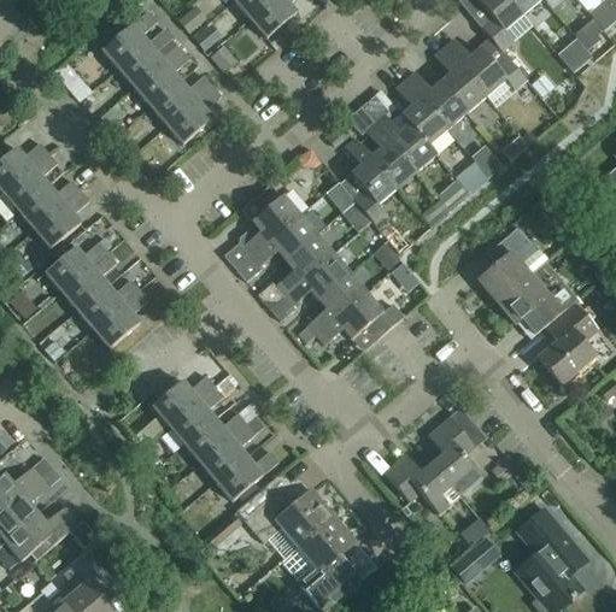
[(251,19),(273,0),(234,0),(251,19)]
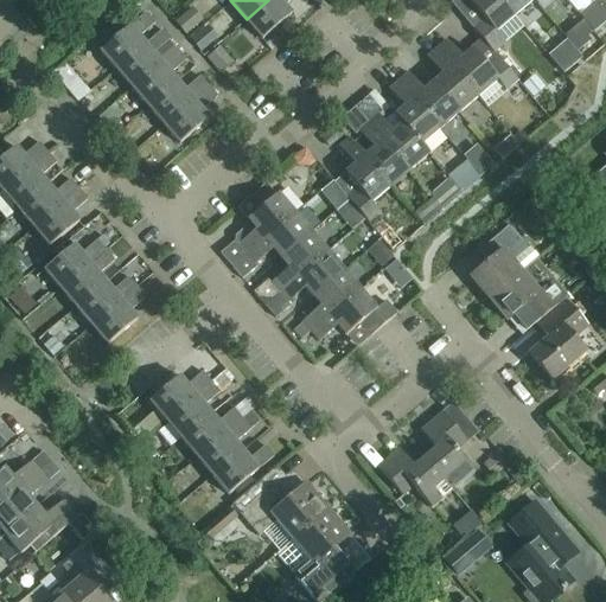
[(268,0),(247,19),(262,38),(293,12),(285,4),(288,0),(268,0)]
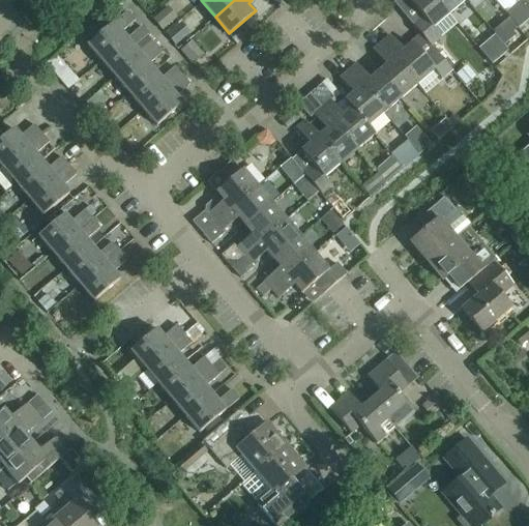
[(433,25),(449,10),(440,0),(412,0),(421,10),(411,19),(431,41),(441,33),(433,25)]
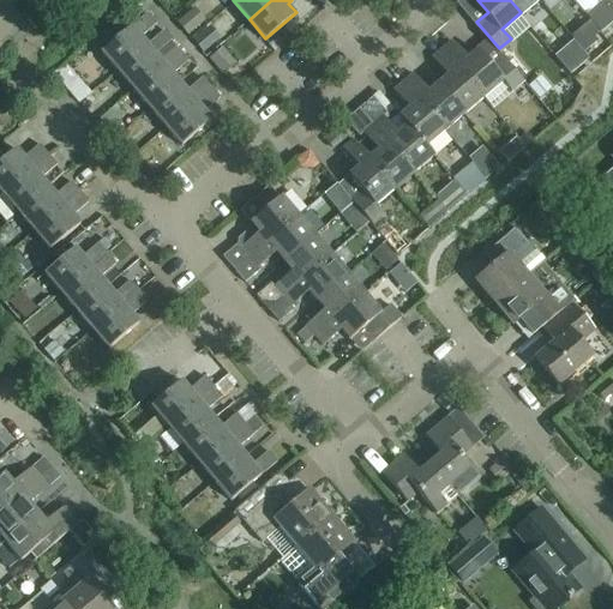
[(510,0),(521,12),(534,0),(510,0)]
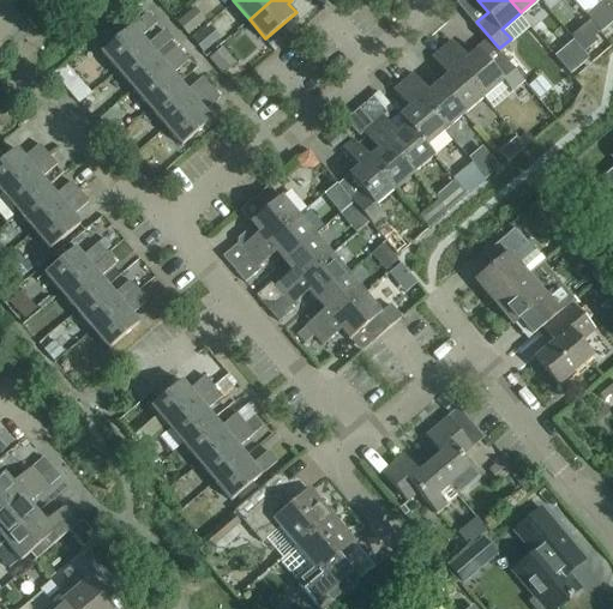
[(190,32),(190,31),(206,17),(194,4),(176,18),(190,32)]
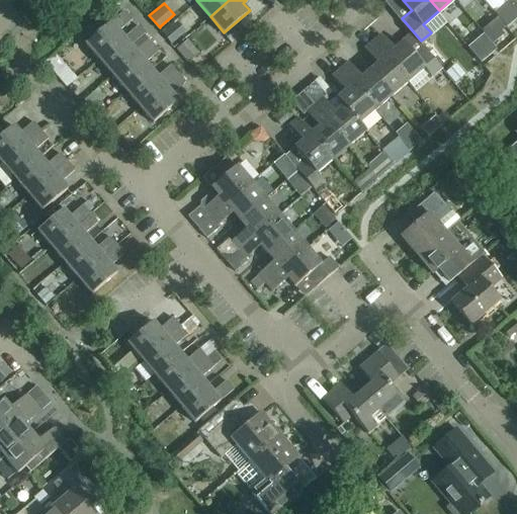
[(516,3),(502,16),(507,23),(516,15),(516,3)]
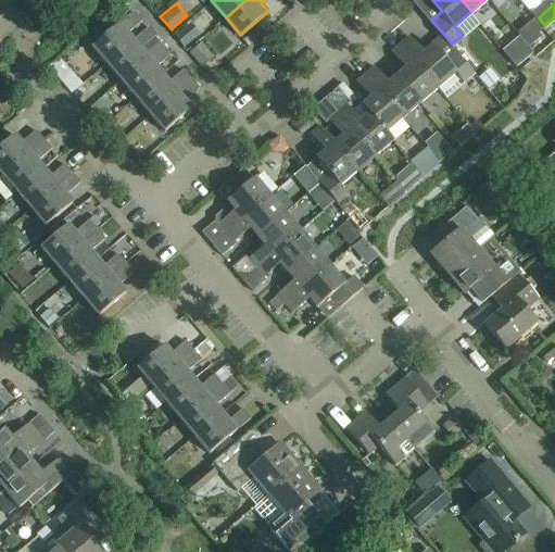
[(105,62),(106,62),(134,39),(128,33),(142,21),(134,10),(91,46),(105,62)]
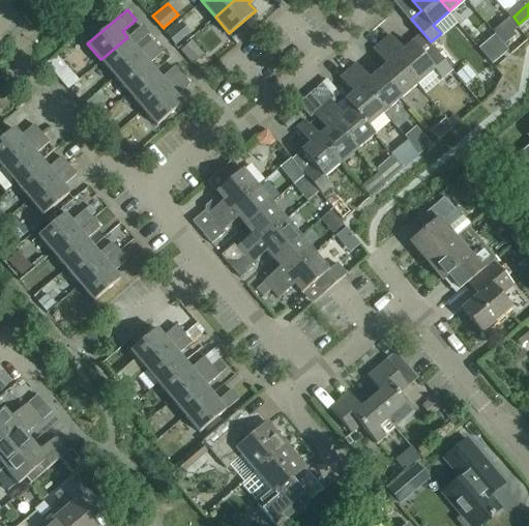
[(504,39),(521,26),(519,24),(513,17),(510,13),(494,28),(504,39)]
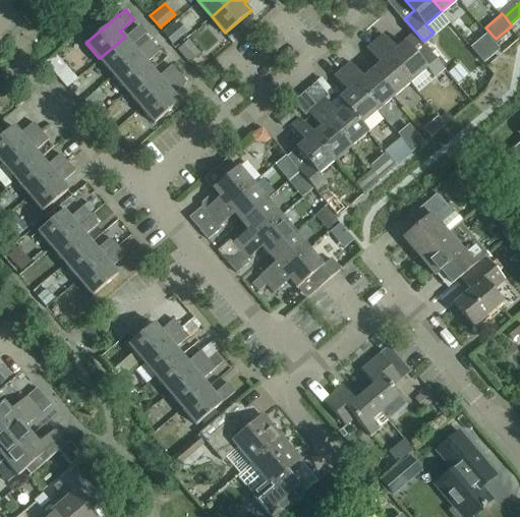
[(164,31),(173,41),(188,27),(179,18),(164,31)]
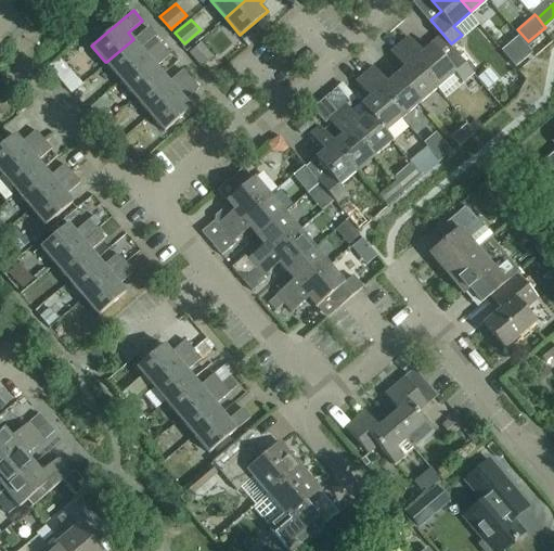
[(401,41),(438,86),(455,71),(464,81),(475,72),(454,47),(443,55),(433,42),(423,50),(410,34),(401,41)]
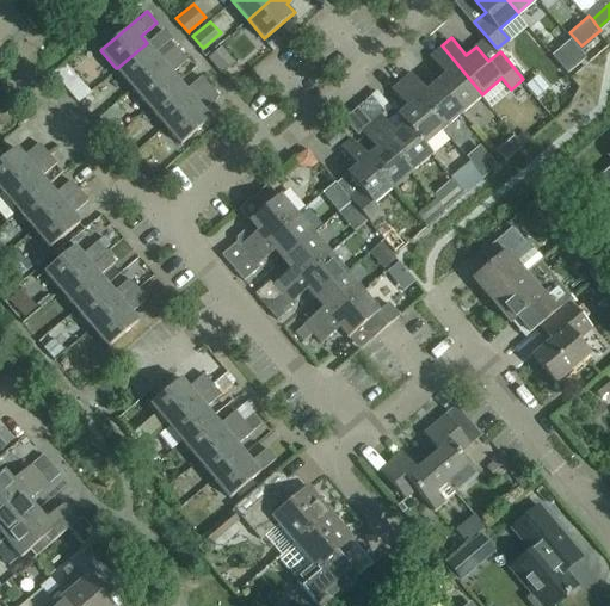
[(133,87),(178,48),(171,38),(154,51),(147,43),(117,68),(133,87)]
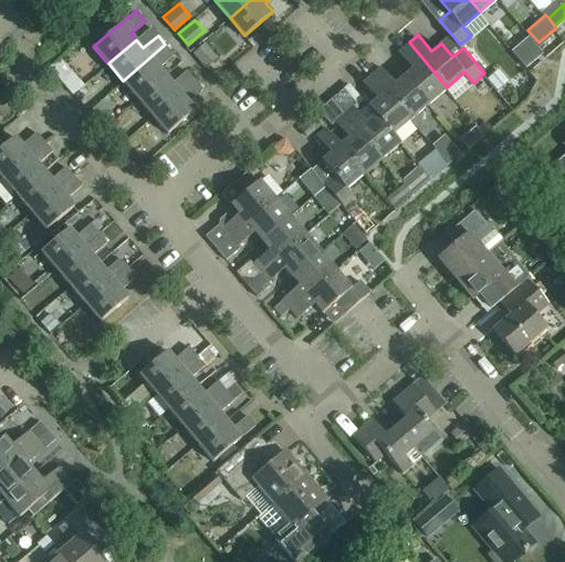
[(206,65),(218,55),(206,40),(192,51),(206,65)]
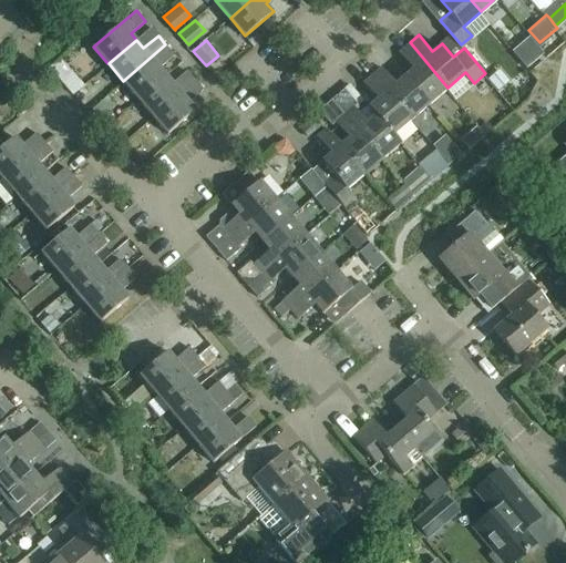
[(430,102),(448,88),(410,42),(401,50),(414,67),(405,74),(430,102)]
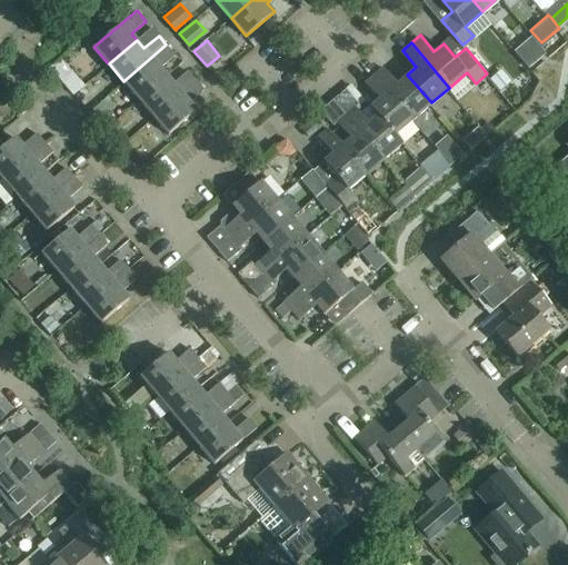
[(166,45),(123,81),(139,98),(166,75),(160,67),(175,55),(166,45)]
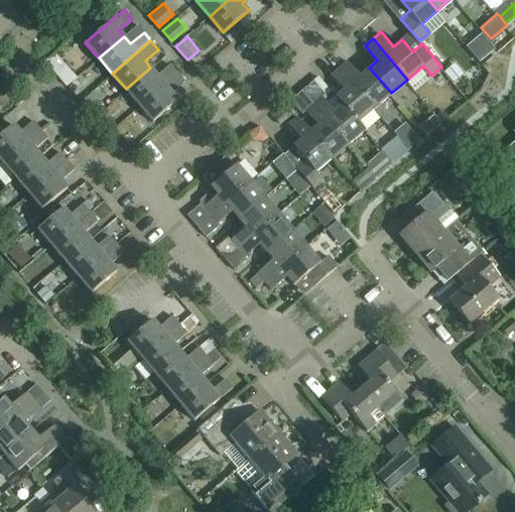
[(85,61),(68,43),(49,60),(67,79),(85,61)]
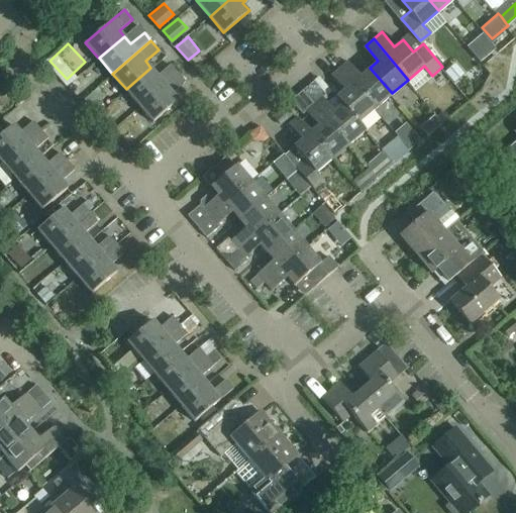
[(392,93),(370,68),(362,74),(349,60),(341,67),(376,107),(392,93)]
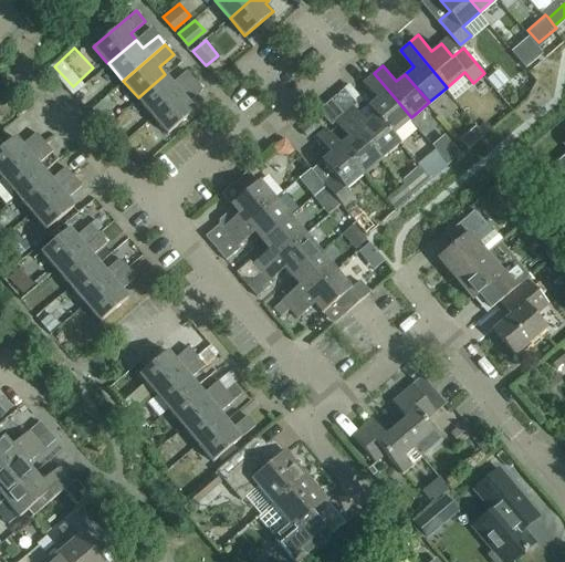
[(153,115),(195,79),(187,69),(171,82),(165,74),(138,97),(153,115)]
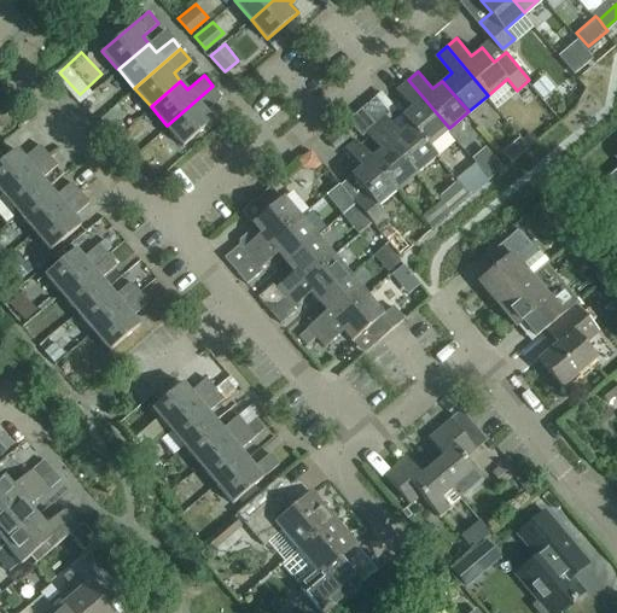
[(546,76),(530,85),(540,100),(554,91),(546,76)]
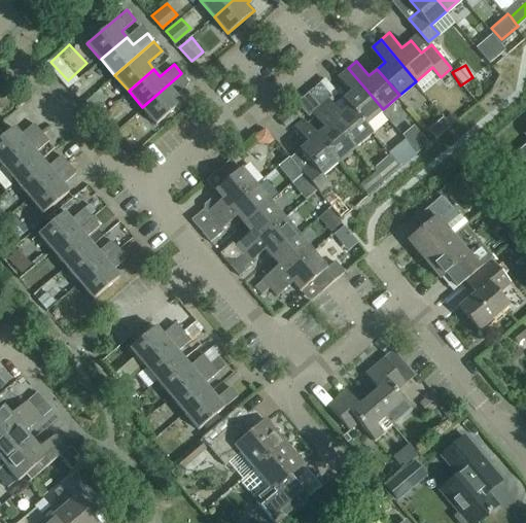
[(366,124),(366,123),(383,109),(348,68),(340,75),(352,90),(344,97),(350,105),(351,105),(366,124)]
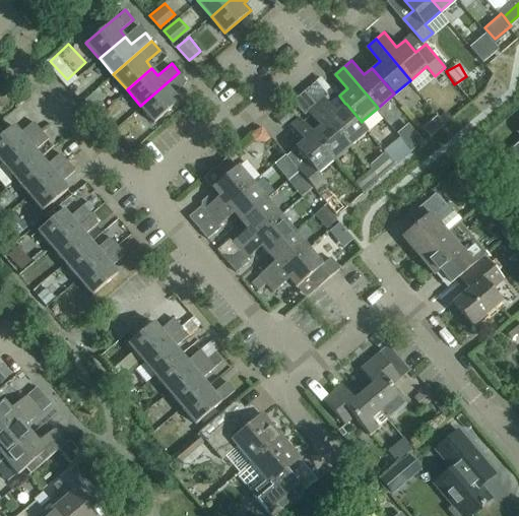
[(179,72),(140,106),(153,121),(179,100),(173,92),(187,81),(179,72)]
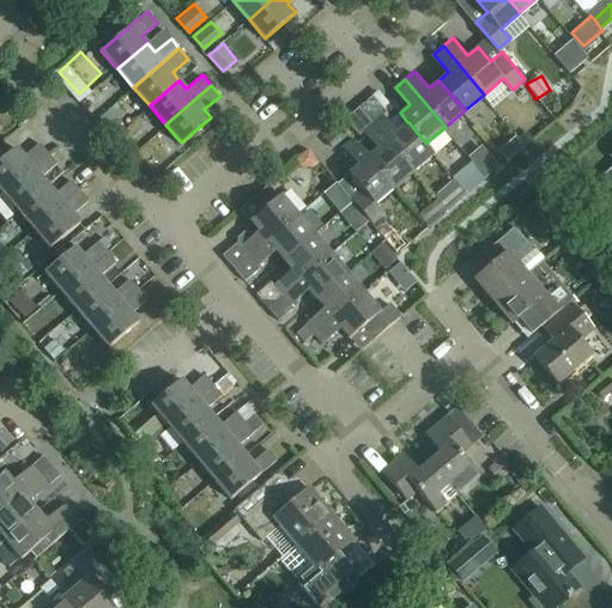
[(408,122),(407,122),(398,131),(382,113),(387,109),(373,93),(359,104),(414,169),(434,152),(426,143),(426,144),(408,122)]
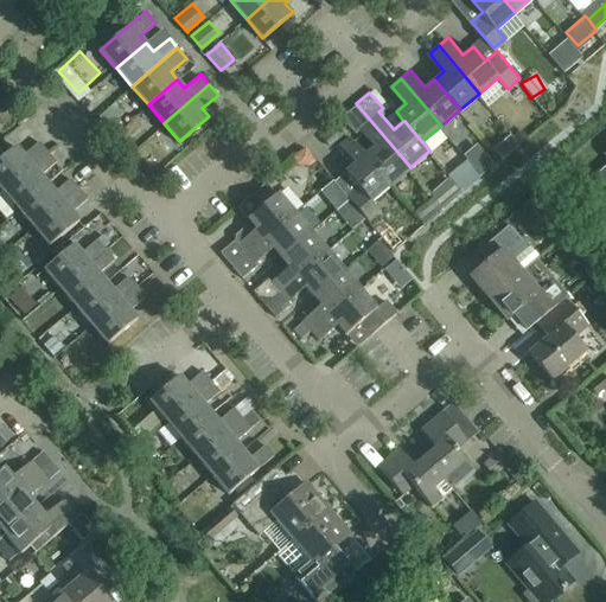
[(390,184),(410,167),(356,103),(342,115),(356,132),(359,128),(375,146),(365,153),(390,184)]
